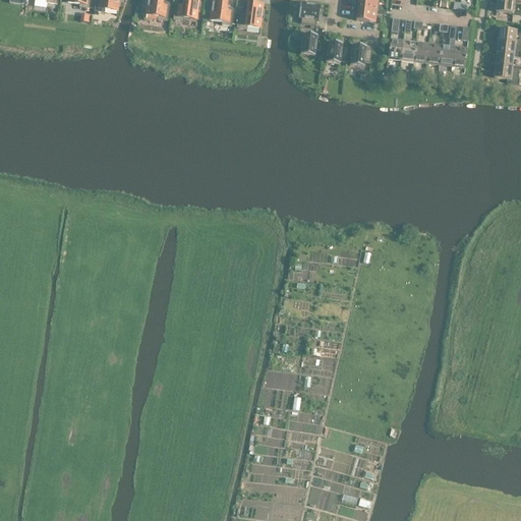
[(66,0),(66,3),(79,4),(78,8),(89,9),(90,0),(66,0)]
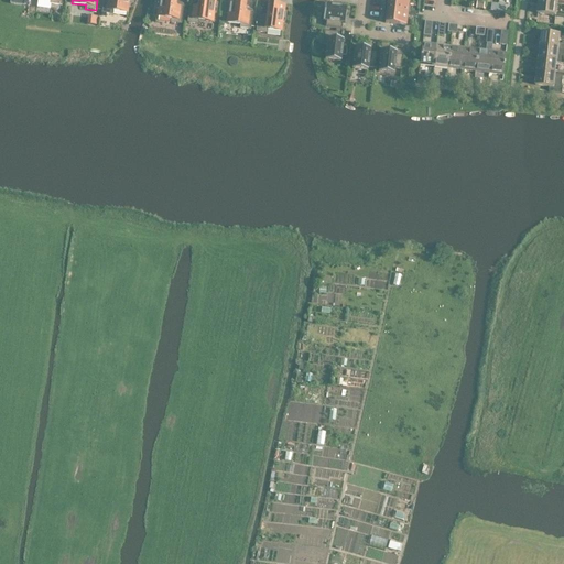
[(102,0),(101,13),(112,14),(112,11),(127,12),(128,3),(130,3),(130,0),(102,0)]
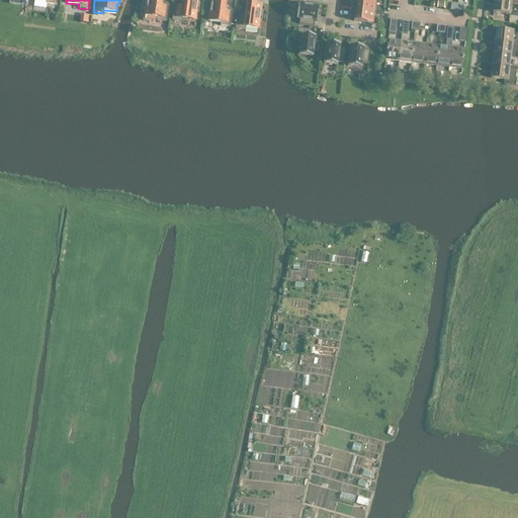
[(144,0),(143,7),(145,7),(144,15),(157,17),(156,20),(166,21),(168,5),(160,4),(160,0),(144,0)]
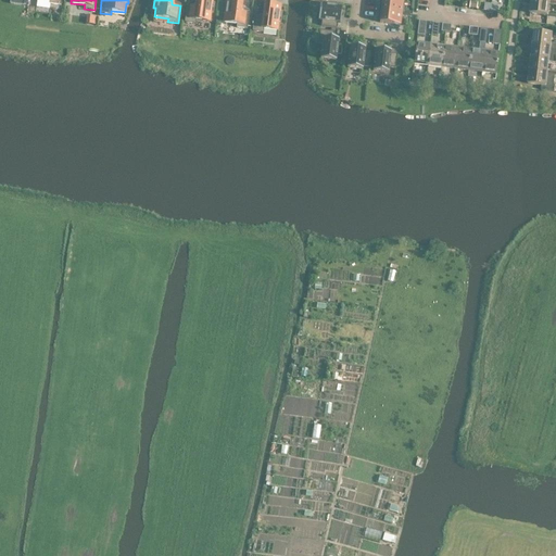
[(211,0),(196,0),(196,5),(186,4),(184,22),(194,23),(196,20),(209,22),(210,13),(212,13),(213,3),(211,3),(211,0)]
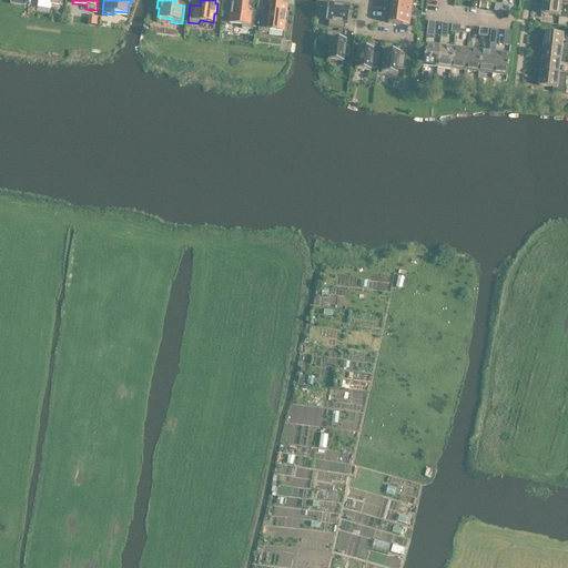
[(227,3),(226,13),(229,13),(227,22),(241,24),(241,28),(252,30),(254,12),(245,11),(246,0),(230,0),(230,3),(227,3)]
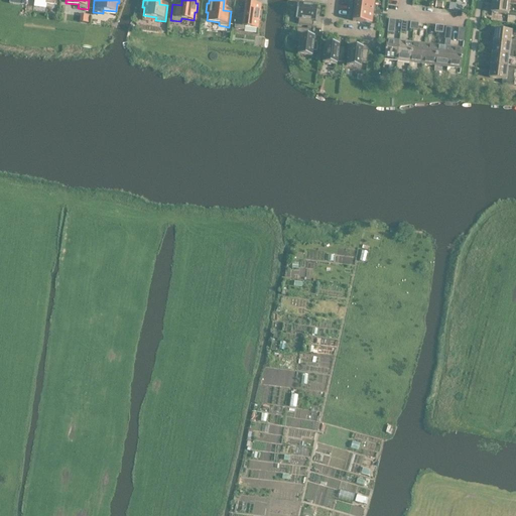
[(374,2),(355,0),(354,0),(354,10),(381,13),(381,11),(373,10),(374,2)]
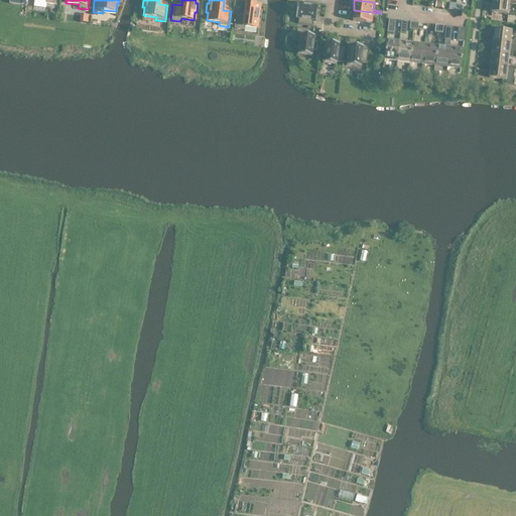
[(493,0),(491,13),(508,14),(507,16),(507,22),(515,23),(515,17),(515,16),(515,13),(508,12),(509,4),(509,2),(493,0)]
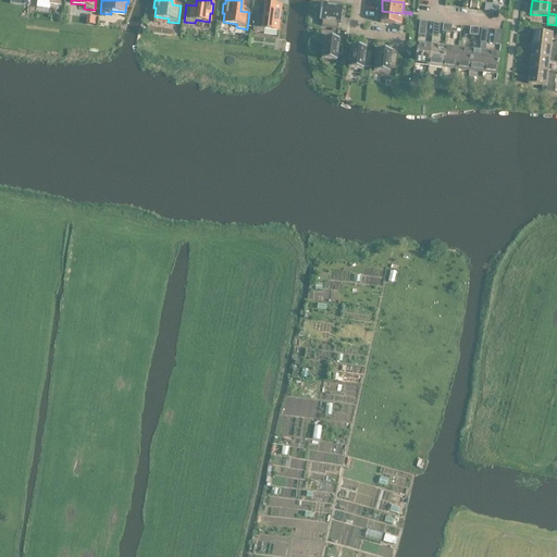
[(281,4),(264,2),(263,15),(255,14),(252,31),(263,33),(263,28),(276,31),(279,22),(281,22),(282,12),(280,12),(281,4)]
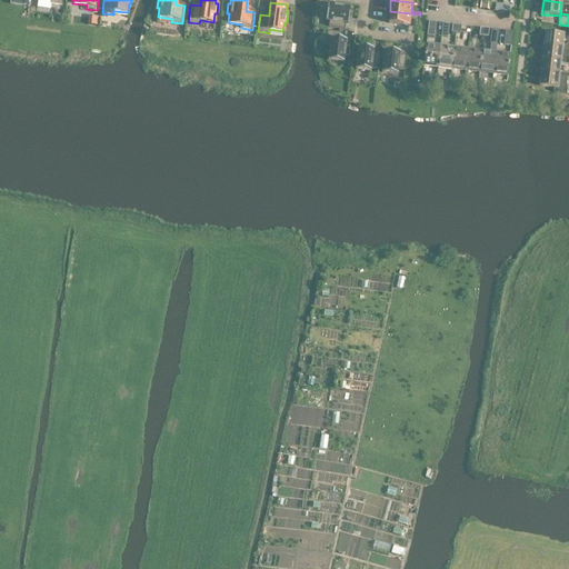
[(348,23),(350,8),(328,5),(326,21),(329,21),(328,28),(345,29),(346,23),(348,23)]
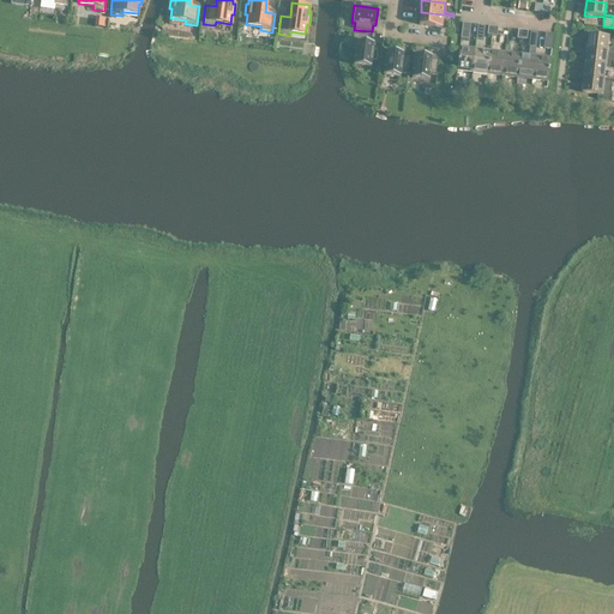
[(453,16),(421,12),(419,24),(419,25),(441,28),(443,18),(452,19),(453,16)]
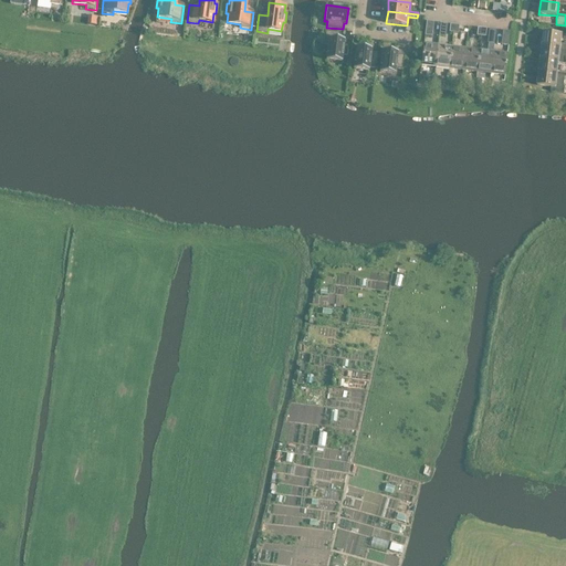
[(432,35),(433,22),(426,21),(425,35),(432,35)]
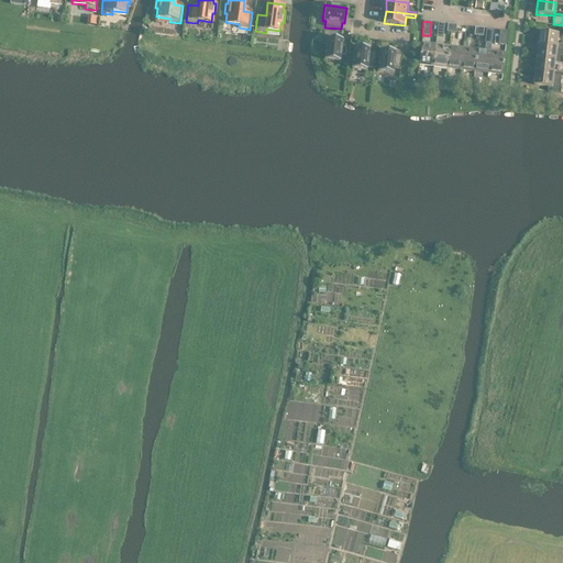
[(498,44),(506,45),(507,31),(500,30),(498,44)]
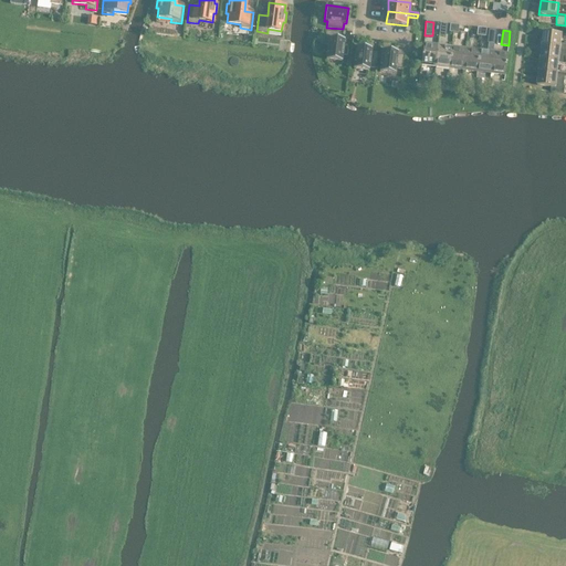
[(342,61),(344,40),(339,39),(339,32),(325,31),(324,39),(328,39),(326,60),(342,61)]
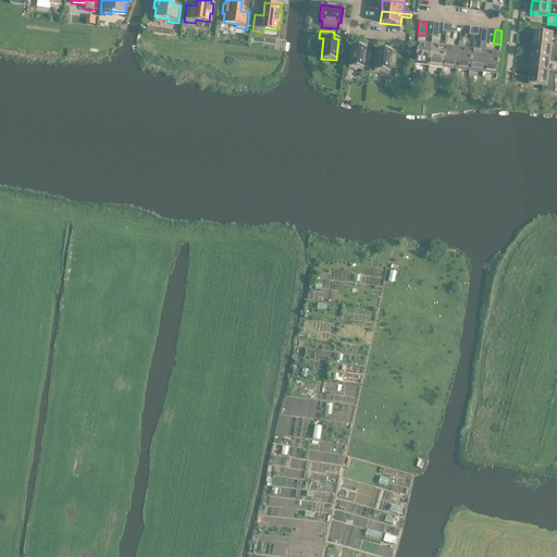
[(556,49),(556,41),(555,42),(552,42),(553,34),(535,32),(534,46),(551,47),(551,49),(556,49)]
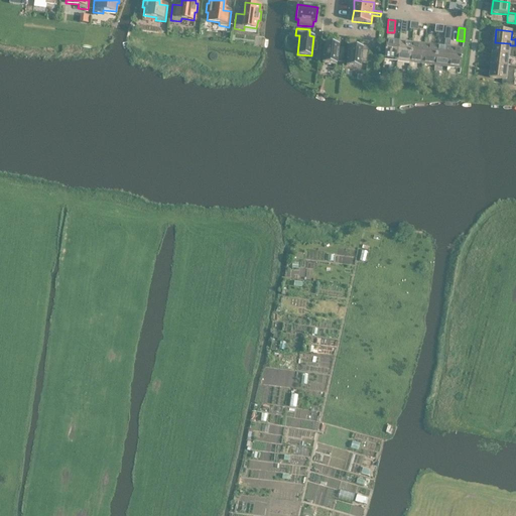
[(384,59),(396,61),(399,40),(386,39),(384,59)]
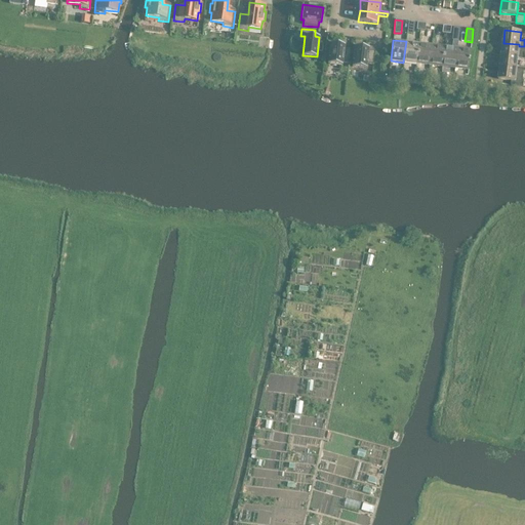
[(418,43),(406,41),(403,63),(416,64),(418,43)]
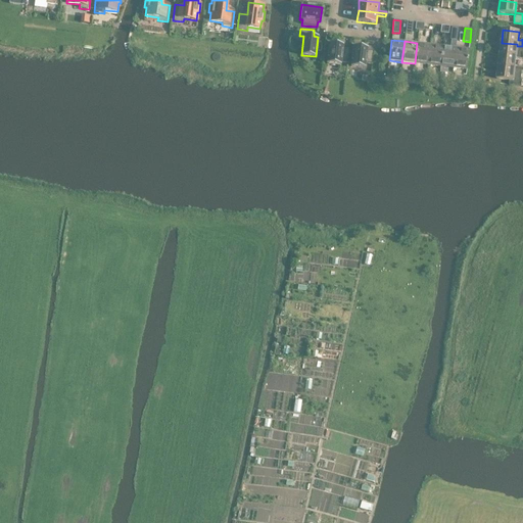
[(456,47),(453,68),(466,69),(469,49),(470,42),(463,41),(462,48),(456,47)]
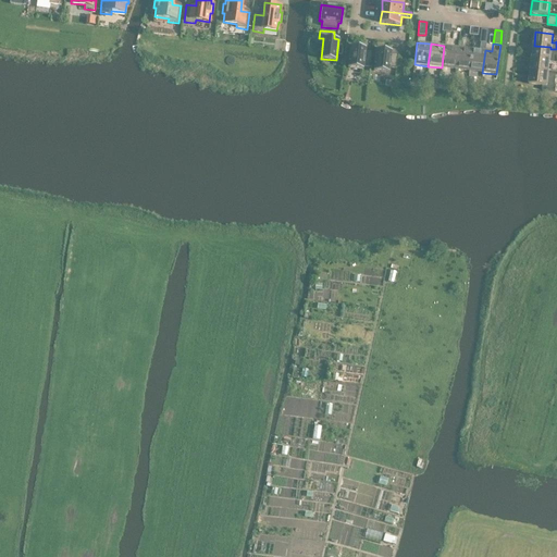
[(370,67),(371,51),(366,50),(366,48),(350,46),(347,67),(363,70),(363,66),(370,67)]
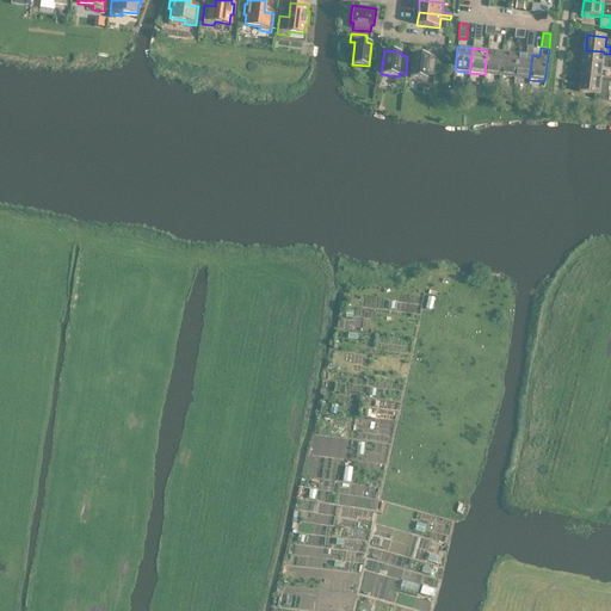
[(485,74),(499,76),(503,51),(487,50),(485,74)]
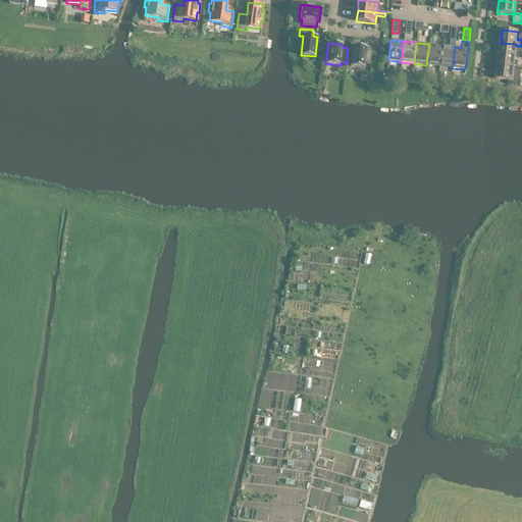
[(521,55),(521,49),(521,46),(516,46),(516,44),(501,43),(499,55),(515,56),(515,58),(521,58),(521,55)]
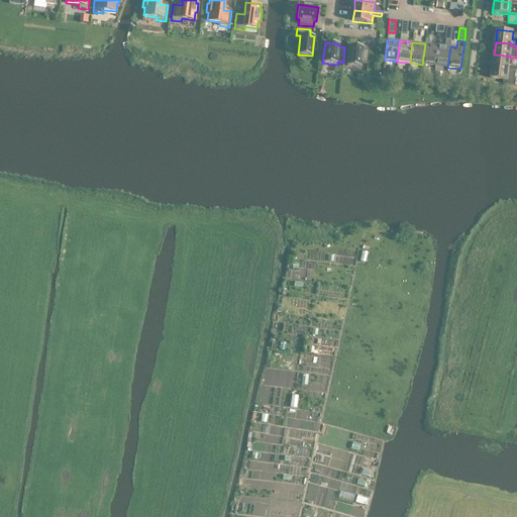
[(422,65),(435,66),(437,45),(425,43),(422,65)]
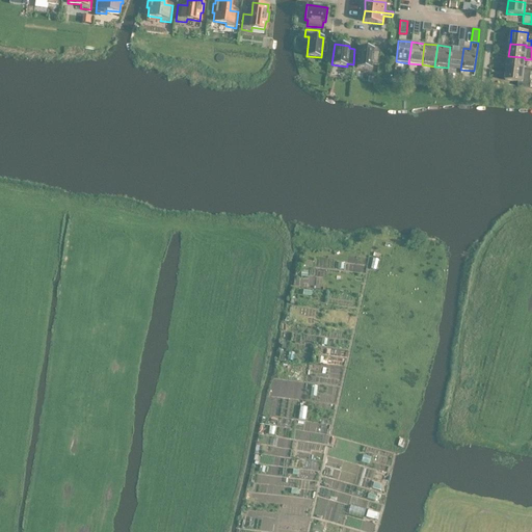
[(374,49),(358,47),(356,68),(371,70),(372,64),(378,65),(379,52),(373,51),(374,49)]
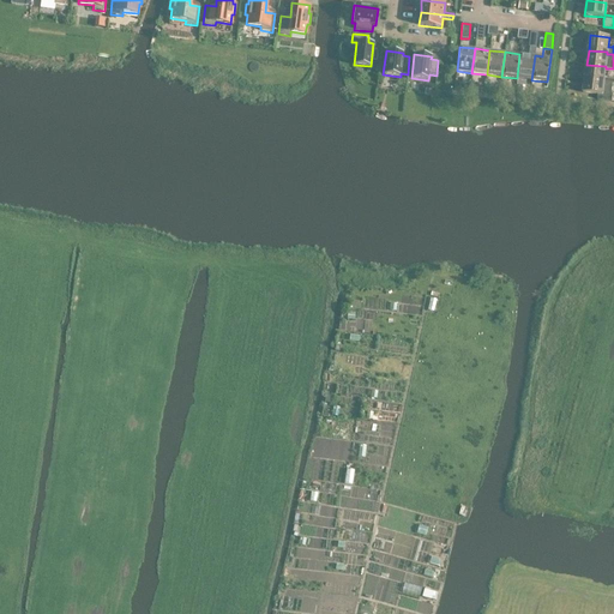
[(517,78),(531,80),(535,55),(519,54),(517,78)]
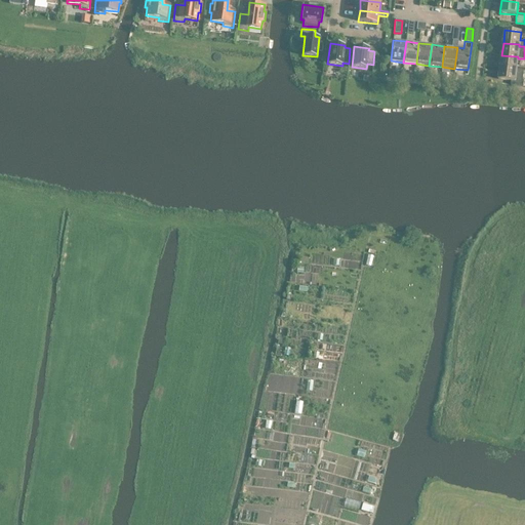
[(524,68),(517,67),(518,58),(518,56),(501,55),(500,68),(517,69),(516,71),(524,72),(524,70),(524,68)]
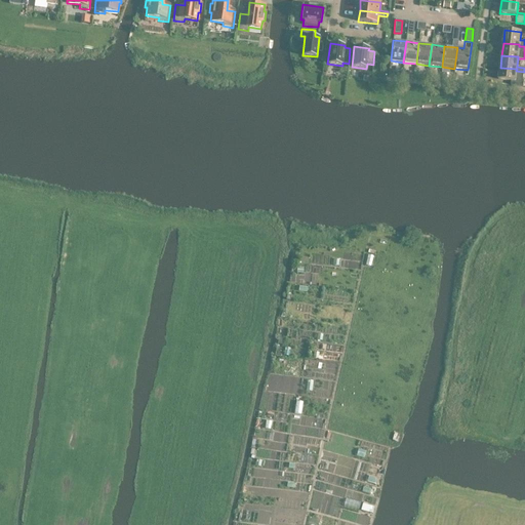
[(511,81),(511,85),(523,87),(524,80),(523,80),(524,72),(516,71),(517,69),(500,68),(499,80),(511,81)]
